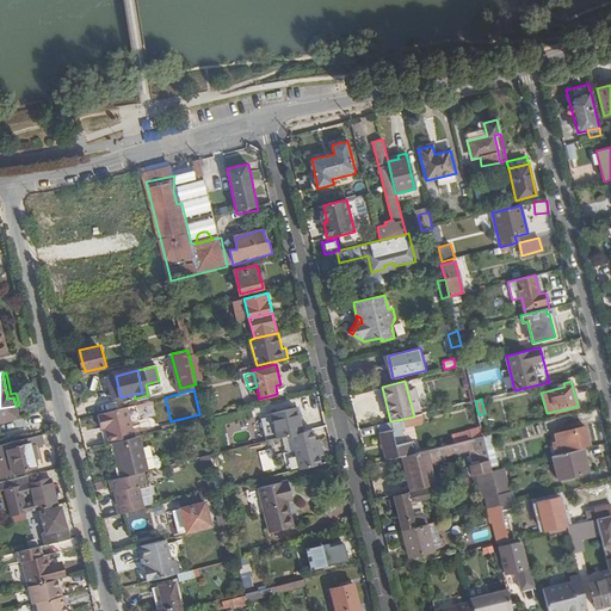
[(0,425),(24,420),(19,405),(16,406),(19,417),(0,420),(0,425)]
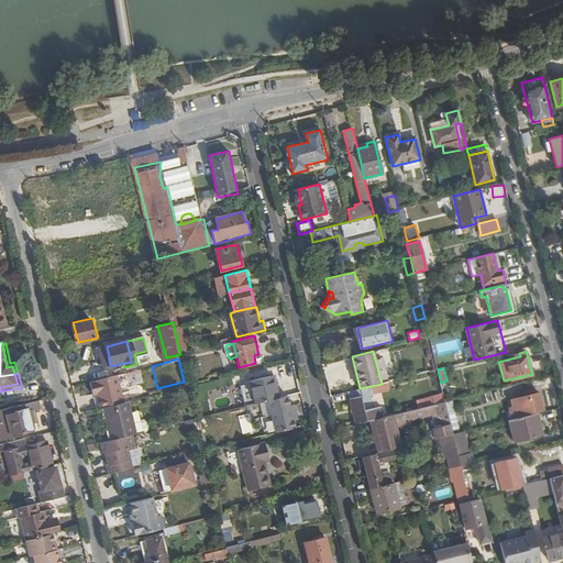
[(117,373),(90,381),(97,406),(123,398),(117,373)]
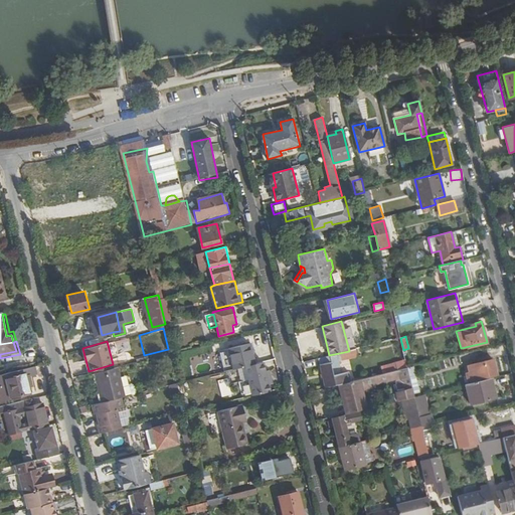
[(0,354),(16,351),(13,342),(0,344),(0,354)]
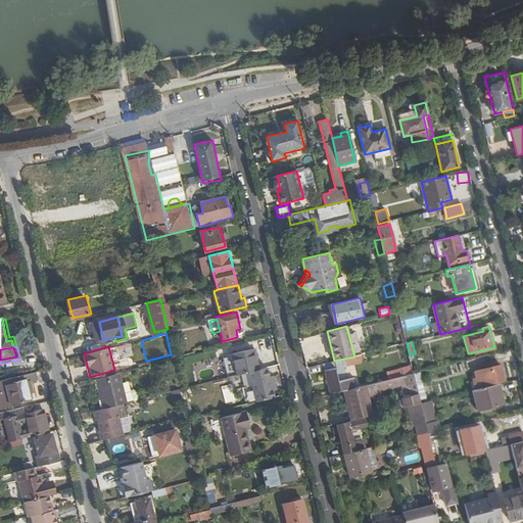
[(225,357),(229,376),(249,371),(259,369),(254,347),(231,353),(232,355),(225,357)]
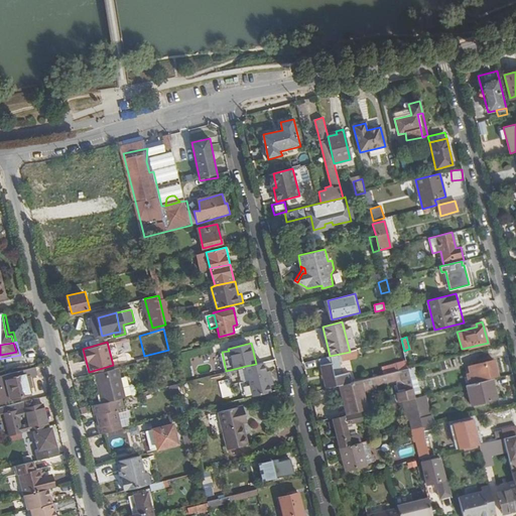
[(330,356),(318,359),(326,388),(341,384),(350,382),(348,372),(341,374),(339,367),(344,366),(344,361),(360,358),(358,349),(350,352),(330,356)]
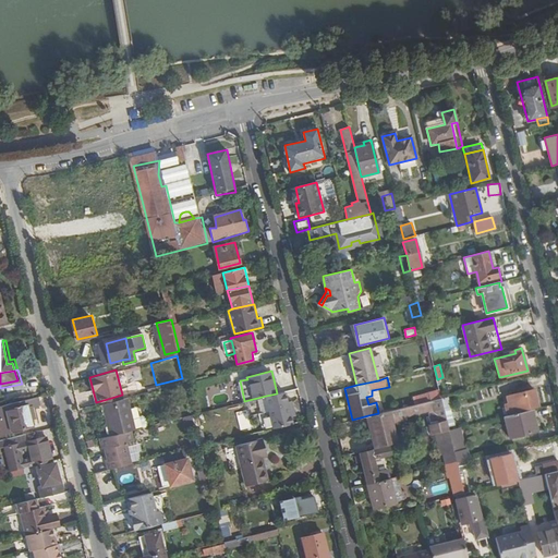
[(532,409),(540,408),(534,389),(507,396),(509,403),(505,404),(508,415),(532,409)]
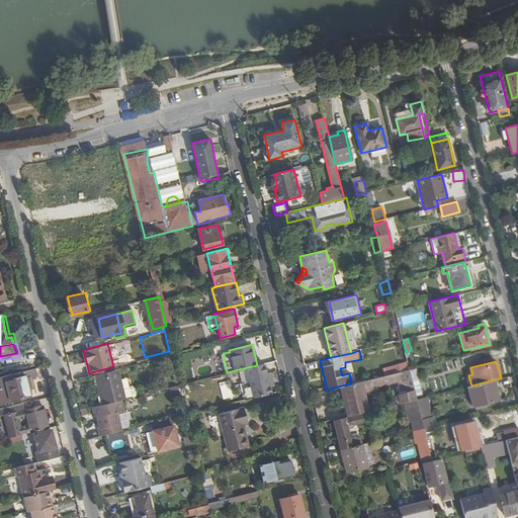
[(257,365),(247,367),(254,398),(273,393),(270,384),(267,371),(265,363),(257,365)]
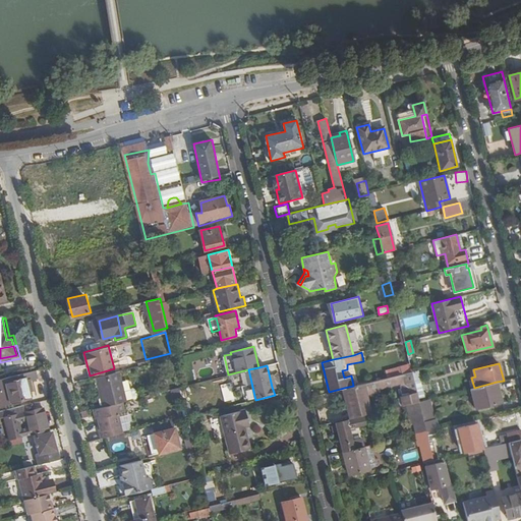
[(127,400),(120,370),(97,375),(105,406),(124,401),(127,400)]
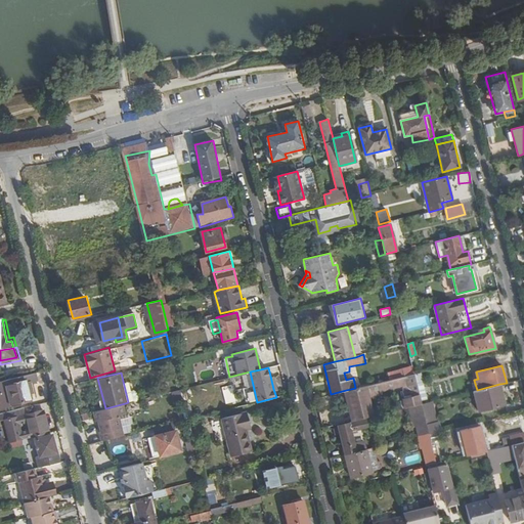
[(409,406),(422,403),(415,374),(402,376),(404,383),(405,386),(406,390),(404,392),(406,398),(402,399),(404,407),(409,406)]
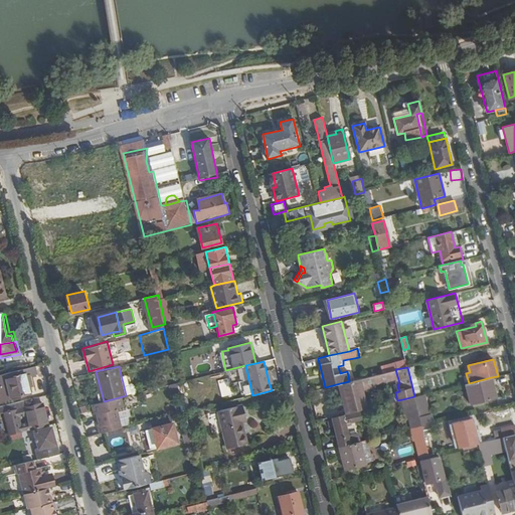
[(31,395),(25,369),(0,375),(0,396),(1,402),(31,395)]
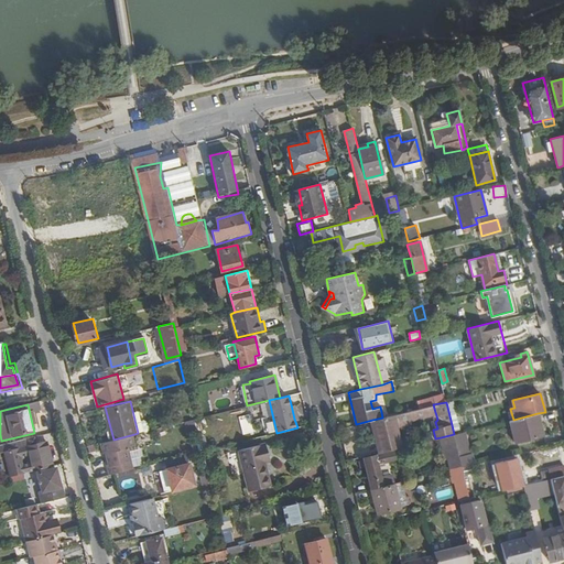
[(433,404),(390,415),(393,426),(409,423),(408,419),(435,412),(433,404)]
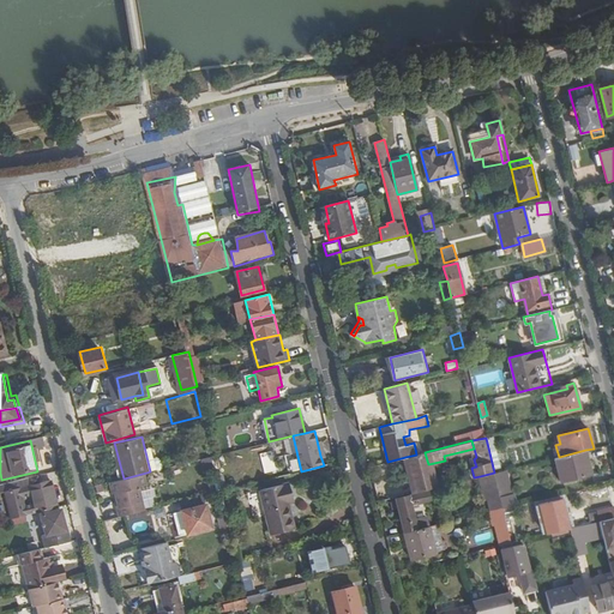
[(591,474),(585,450),(559,457),(554,458),(560,481),(591,474)]
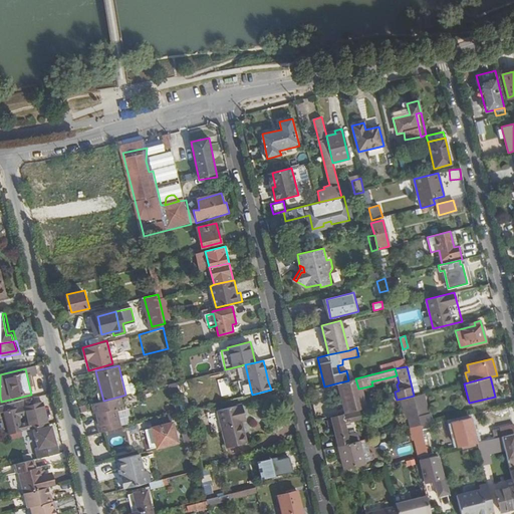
[(348,380),(339,382),(346,413),(359,410),(363,409),(358,389),(355,378),(348,380)]
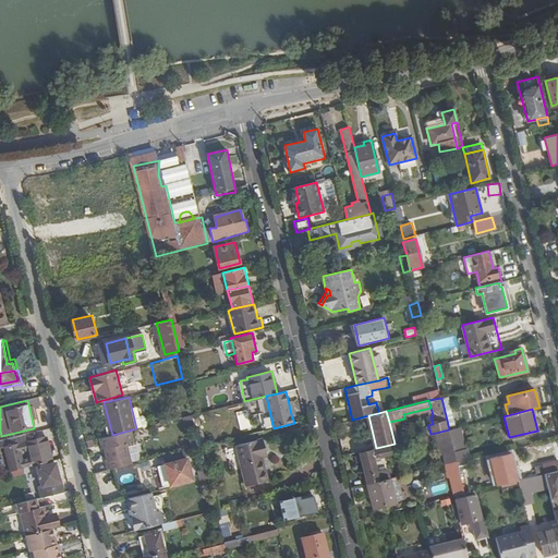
[(465,448),(460,427),(449,429),(455,451),(465,448)]
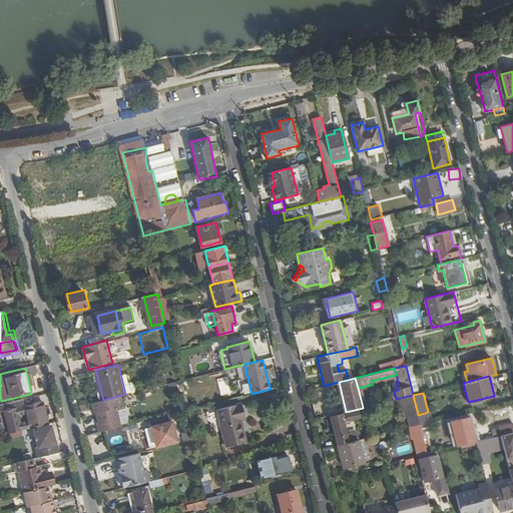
[(101,431),(122,425),(118,408),(125,406),(122,395),(103,400),(93,402),(95,412),(98,411),(100,423),(99,423),(101,431)]
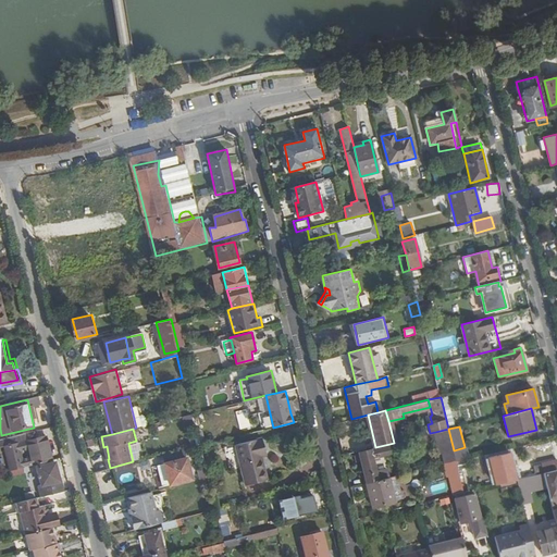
[(445,463),(456,460),(454,450),(448,429),(435,432),(440,454),(442,453),(445,463)]
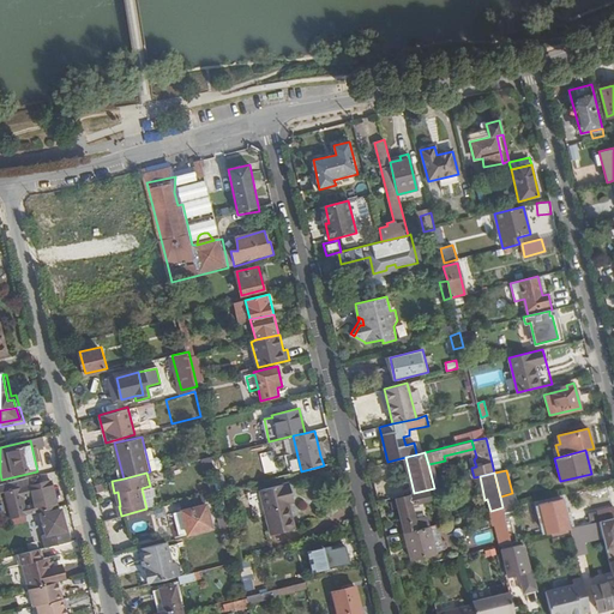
[(223,474),(217,475),(221,492),(227,489),(223,474)]
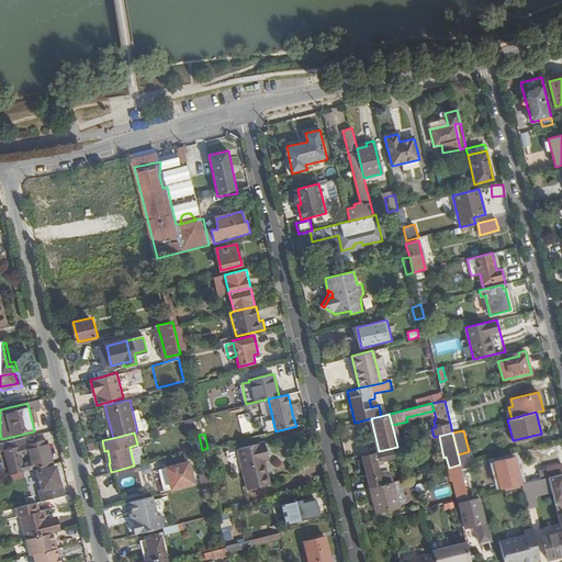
[(31,470),(54,464),(47,439),(37,441),(35,435),(0,445),(0,450),(4,450),(11,475),(23,472),(31,470)]
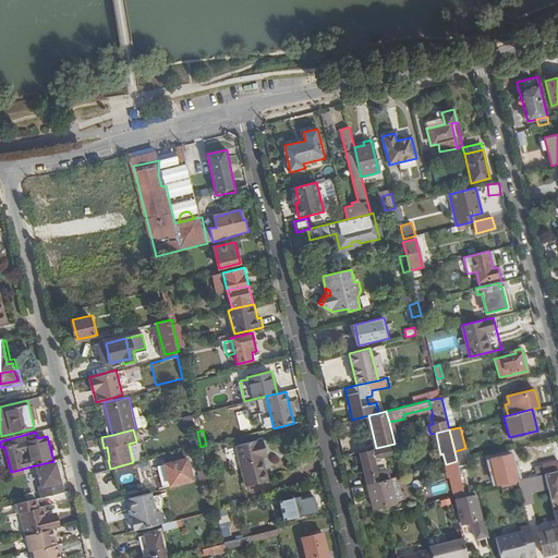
[(263,439),(235,446),(245,486),(268,481),(263,458),(267,457),(263,439)]
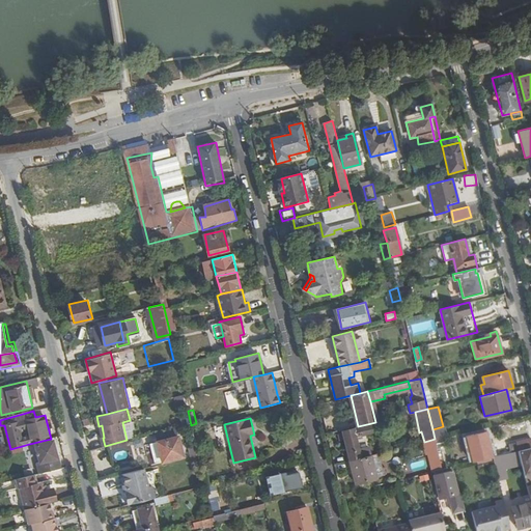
[(196,423),(191,425),(191,426),(198,455),(203,454),(196,423)]
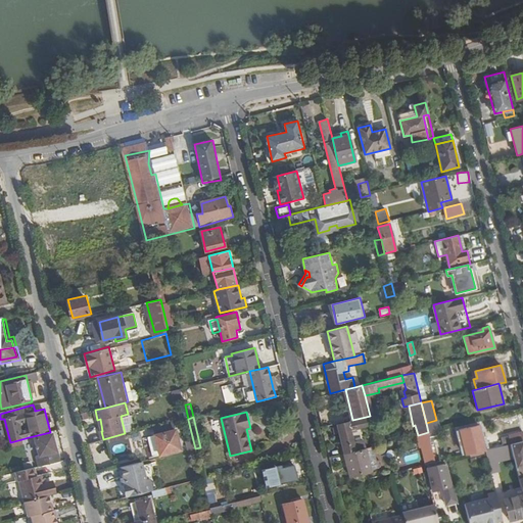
[(345,454),(355,450),(350,430),(368,426),(366,417),(352,420),(337,424),(338,429),(344,454),(345,454)]
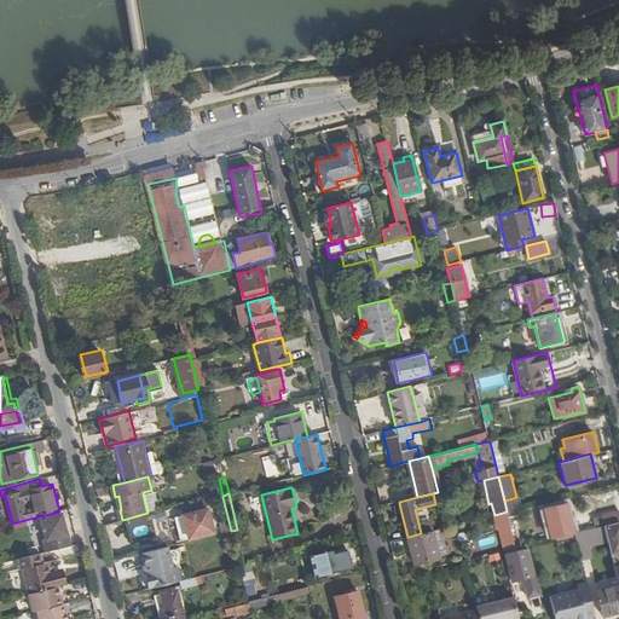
[(504,501),(507,512),(522,508),(519,497),(516,497),(504,501)]
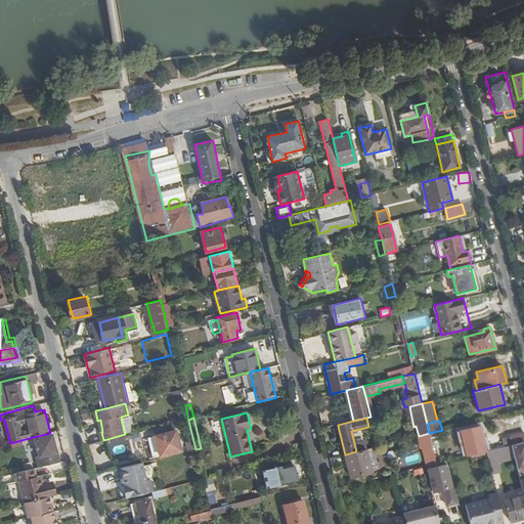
[(465,448),(474,446),(474,443),(484,441),(480,426),(461,431),(465,448)]
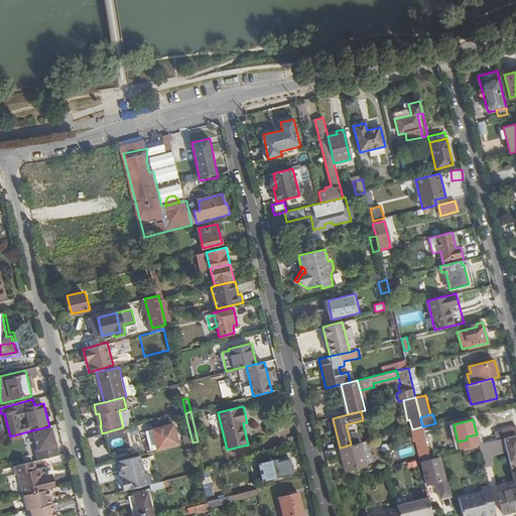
[(161,447),(165,424),(153,427),(158,448),(161,447)]
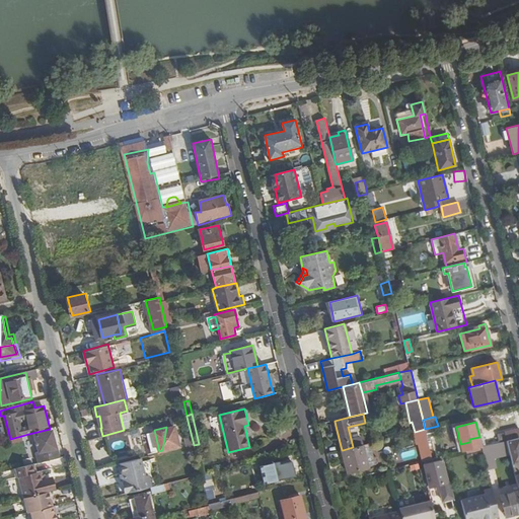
[(174,427),(166,427),(162,450),(179,446),(174,427)]
